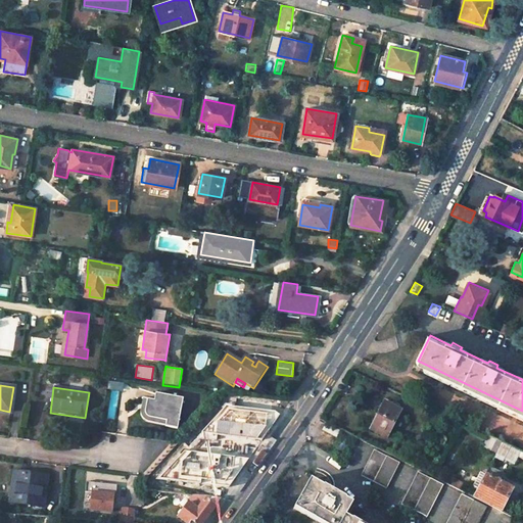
[(183,396),(155,393),(154,400),(148,399),(146,413),(146,415),(147,416),(148,417),(149,418),(168,420),(168,426),(180,427),(183,396)]
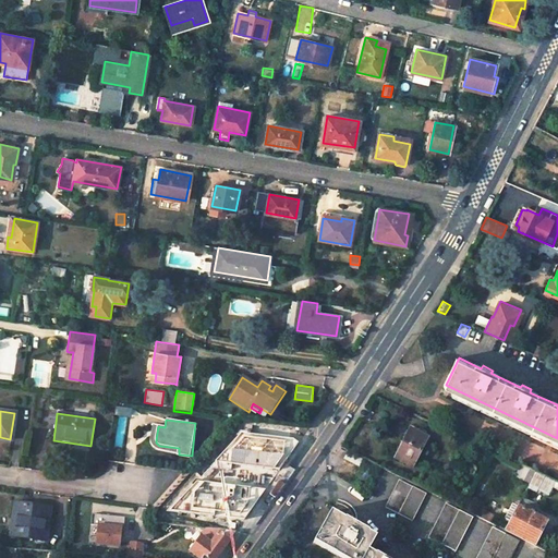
[(410,428),(395,457),(412,466),(427,437),(410,428)]
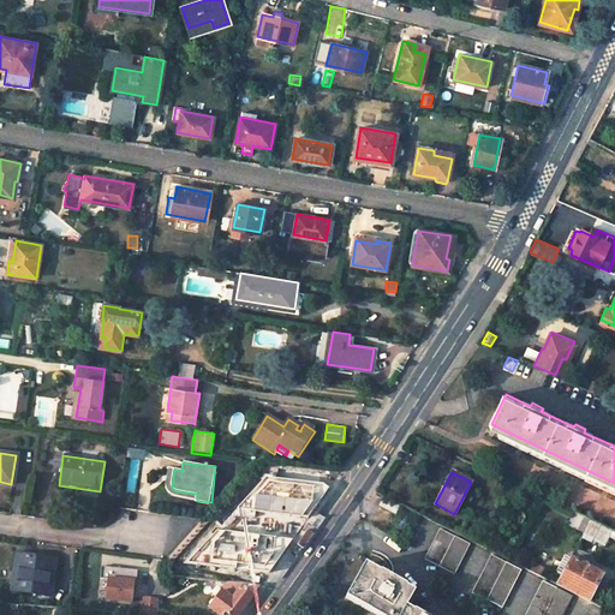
[(314,487),(268,483),(254,499),(252,514),(302,519),(312,505),(314,487)]
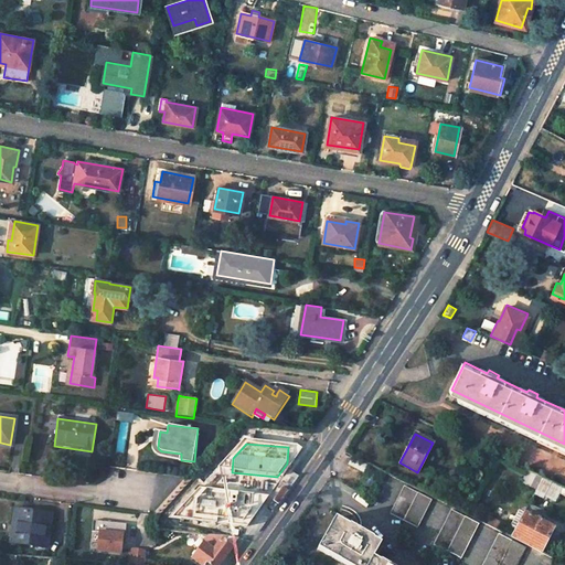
[(365,465),(353,457),(349,465),(362,471),(365,465)]
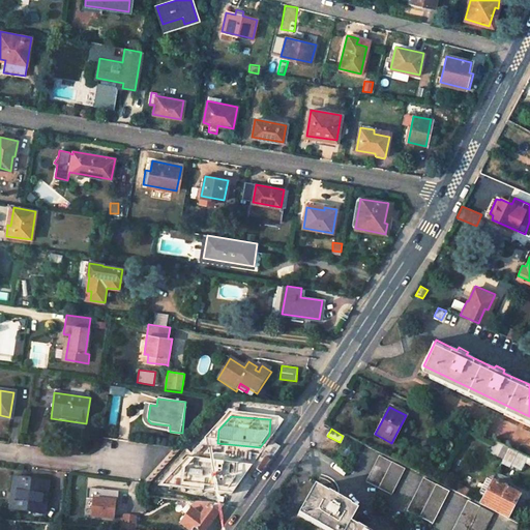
[(529,458),(529,457),(510,448),(503,464),(510,468),(511,465),(524,471),(529,458)]
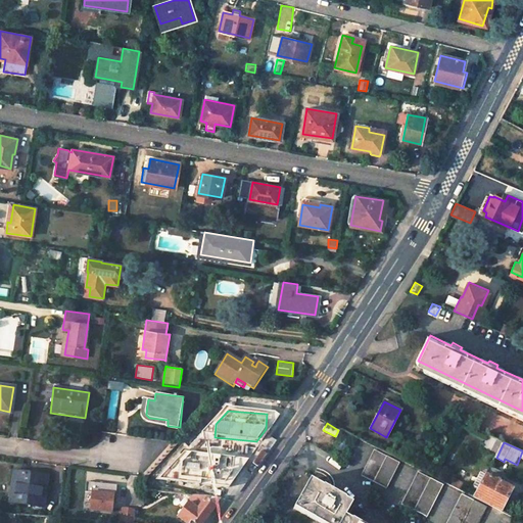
[(375,449),(362,474),(386,487),(399,462),(375,449)]
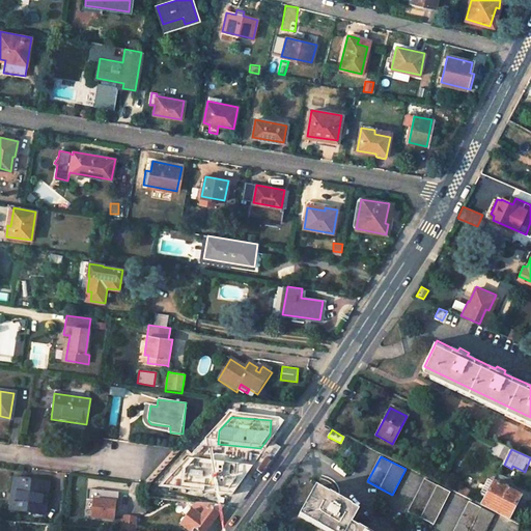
[(239,465),(195,460),(183,474),(182,487),(229,493),(239,479),(239,465)]
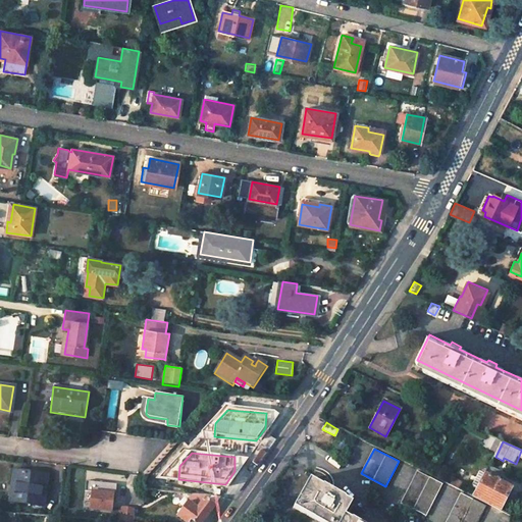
[(47,478),(30,475),(30,473),(15,471),(13,483),(17,484),(16,502),(44,506),(47,478)]
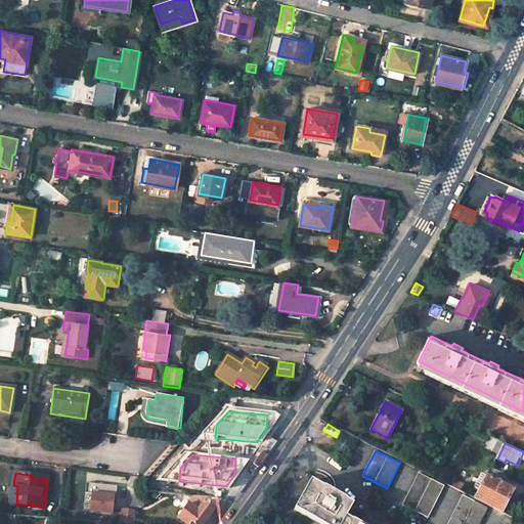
[(420,473),(402,505),(428,519),(445,486),(420,473)]
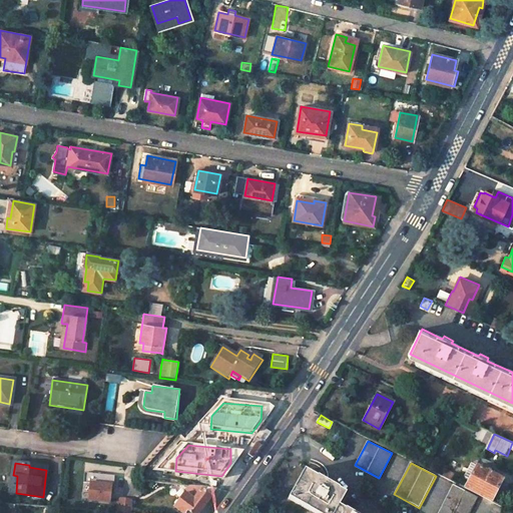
[(466,488),(493,502),(504,480),(477,466),(473,464),(466,478),(470,480),(466,488)]
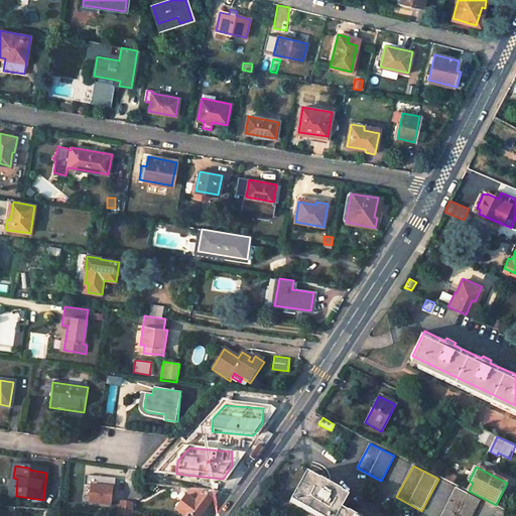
[(289,504),(311,515),(336,515),(339,511),(346,498),(327,487),(328,485),(318,480),(317,482),(305,475),(289,504)]
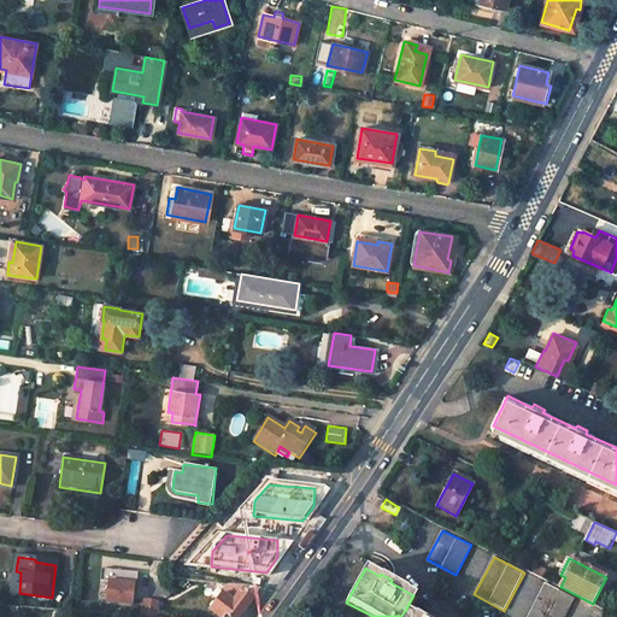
[(544,579),(547,573),(538,568),(534,574),(544,579)]
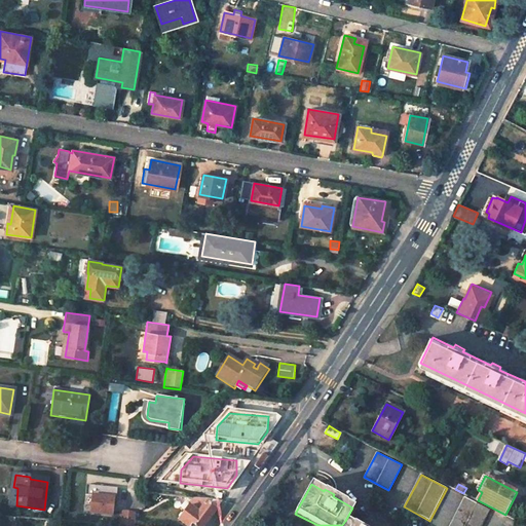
[(111,516),(113,498),(116,499),(117,488),(85,485),(84,495),(91,496),(89,513),(111,516)]
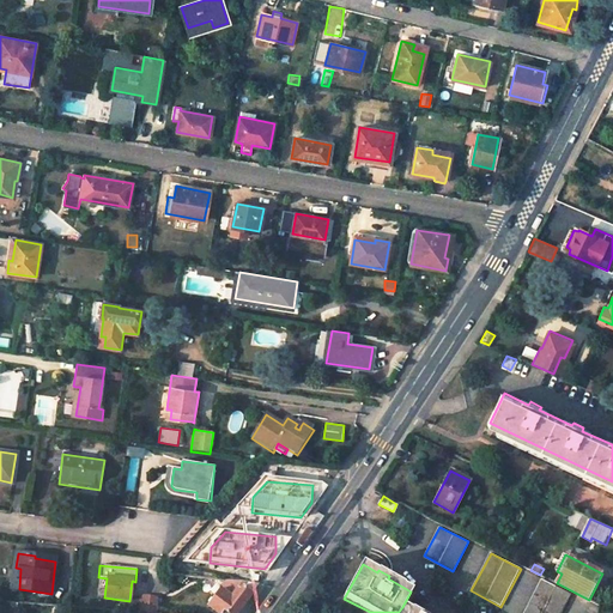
[(208,605),(219,612),(235,612),(243,601),(256,583),(225,580),(208,605)]
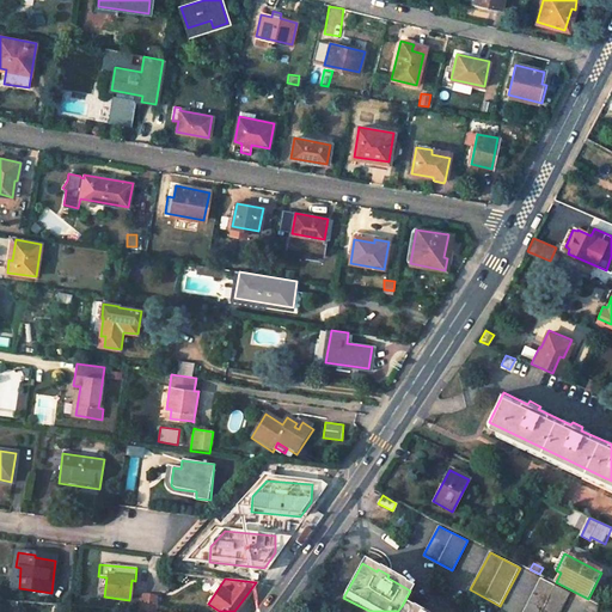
[(542,579),(524,611),(561,611),(571,594),(542,579)]
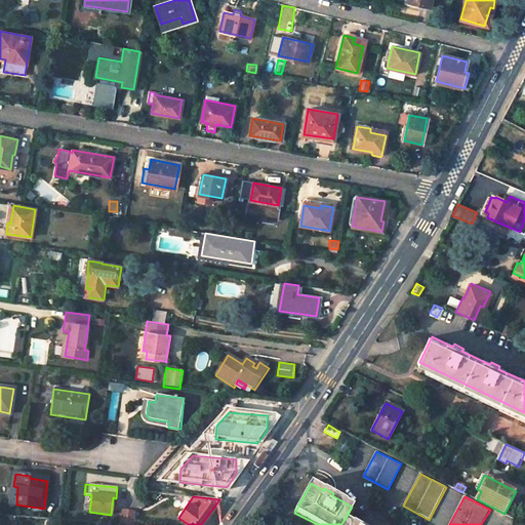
[(119,524),(132,524),(134,513),(120,511),(118,524),(119,524)]
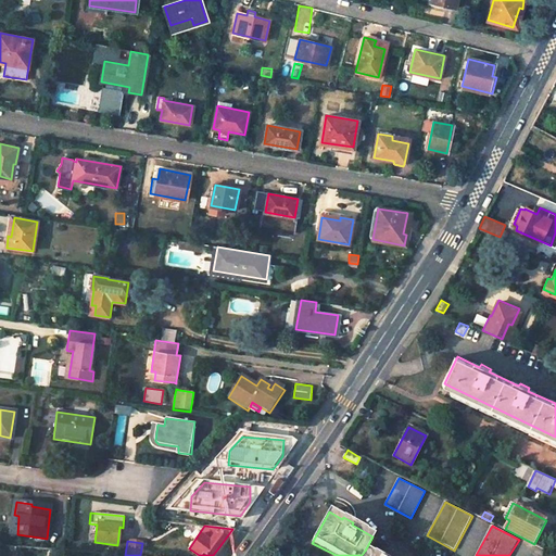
[(81,552),(89,553),(90,544),(81,544),(81,552)]
